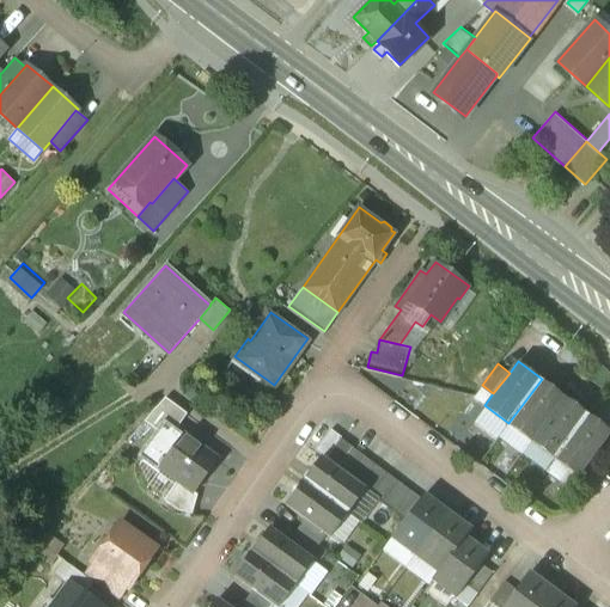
[(542,379),(508,423),(531,440),(565,396),(542,379)]
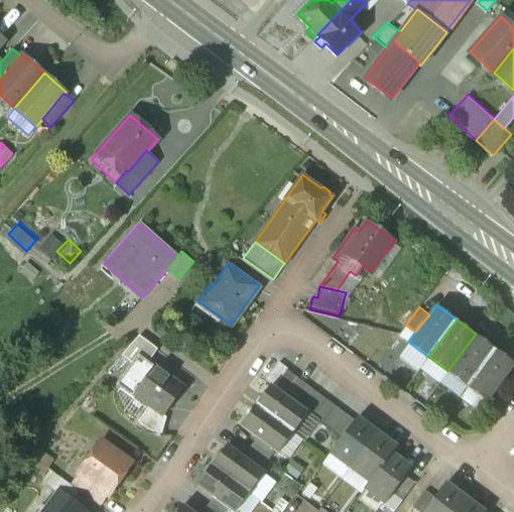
[(140,334),(122,355),(132,362),(138,354),(149,361),(158,348),(140,334)]
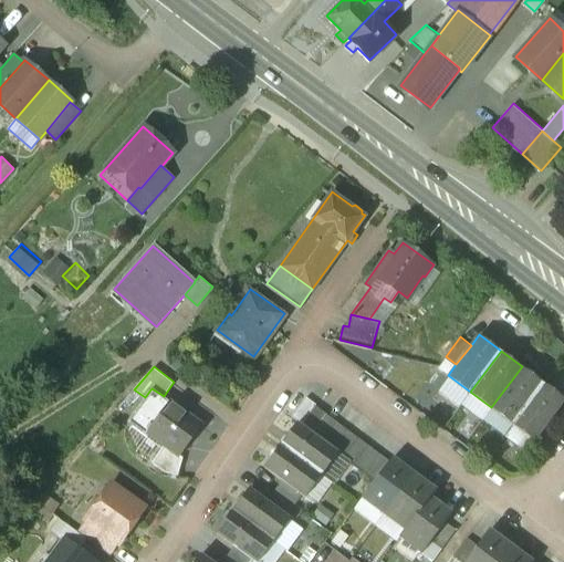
[(522,366),(491,407),(513,423),(543,383),(522,366)]
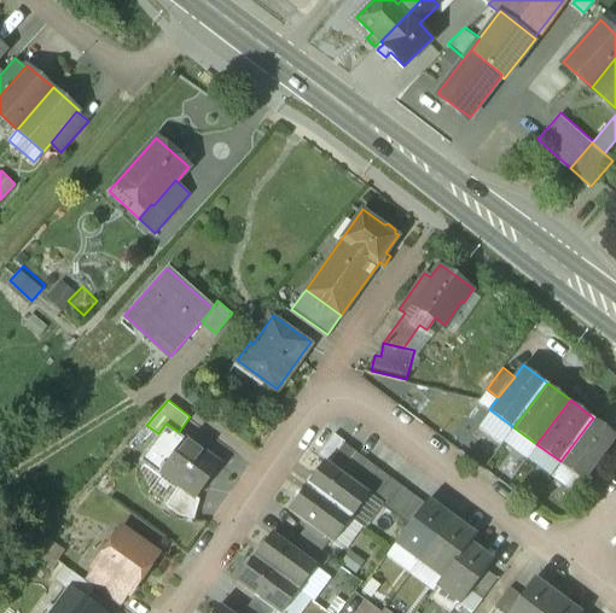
[(593,418),(561,461),(585,479),(615,438),(615,433),(593,418)]
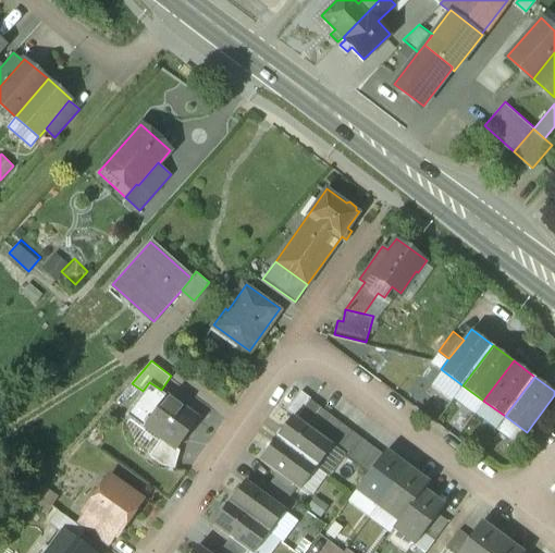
[(143,391),(125,415),(145,429),(147,426),(146,425),(168,394),(161,390),(149,382),(143,391)]
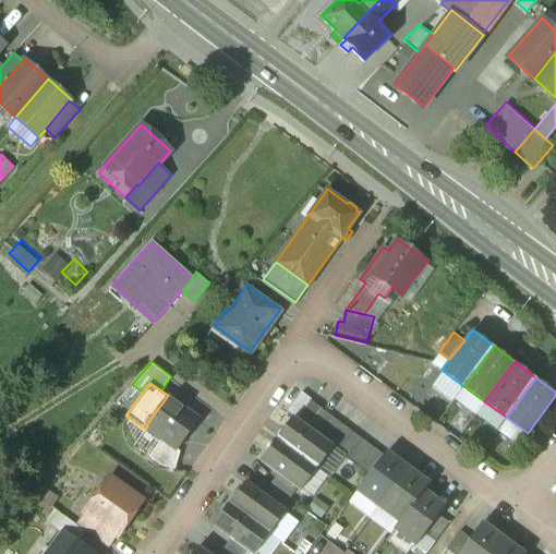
[(302,389),(288,409),(298,417),(312,398),(312,397),(302,389)]
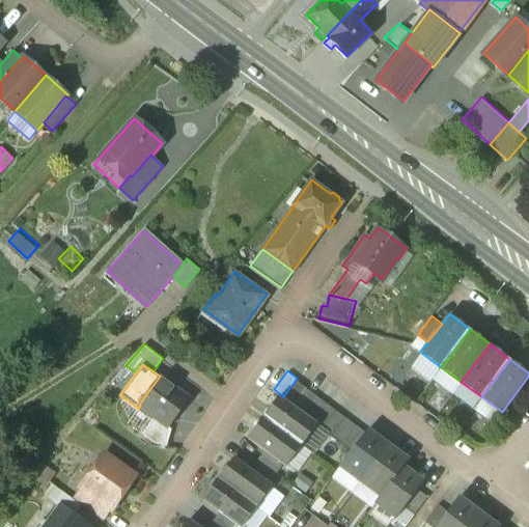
[(190,397),(160,376),(139,405),(140,406),(155,416),(169,426),(169,425),(190,397)]
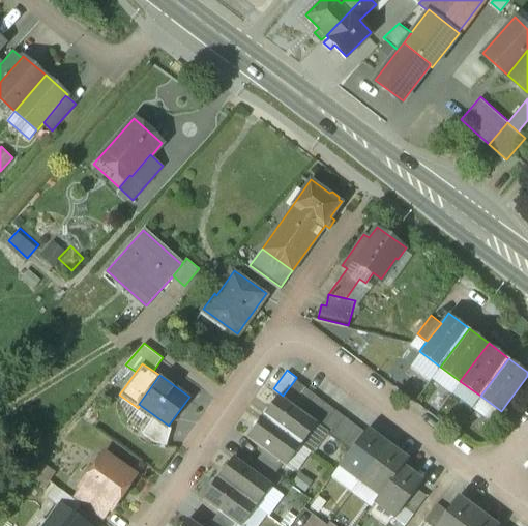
[(283,396),(283,397),(292,404),(305,385),(296,378),(283,396)]
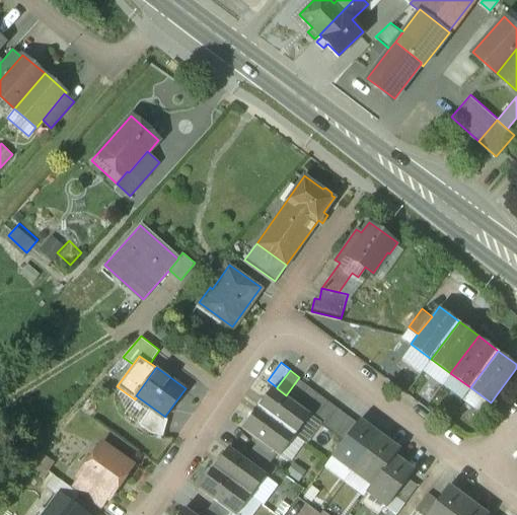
[(348,414),(299,377),(286,395),(310,414),(335,432),(348,414)]
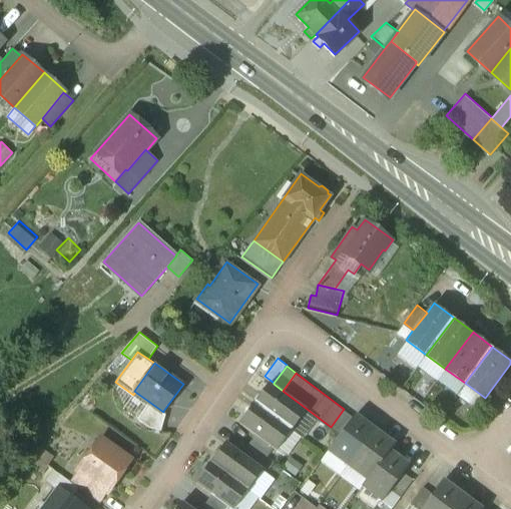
[(283,391),(282,391),(270,382),(254,402),(292,429),(307,409),(283,391)]
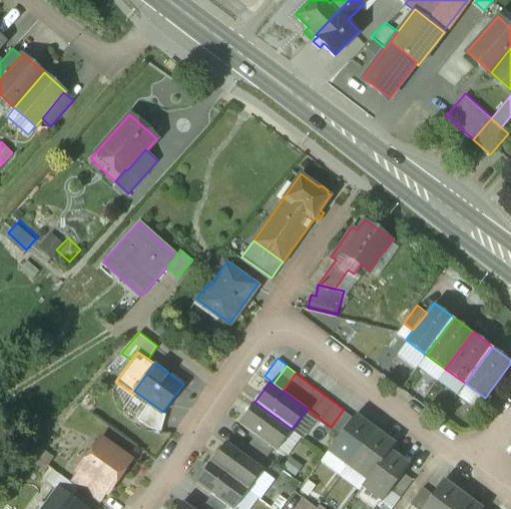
[(163,412),(149,402),(137,418),(150,427),(161,429),(166,413),(163,411),(163,412)]
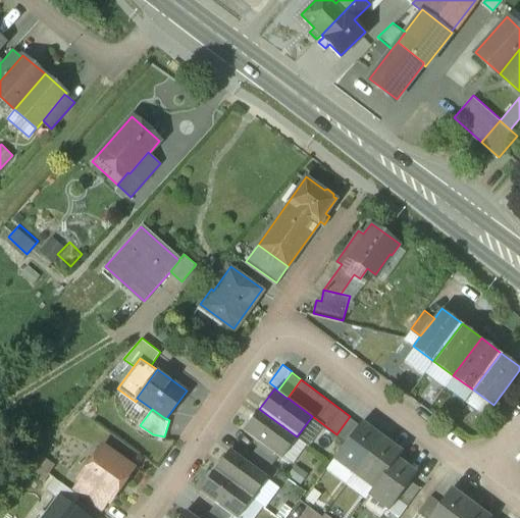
[(297,436),(259,409),(245,429),(261,441),(279,455),(282,457),(297,436)]
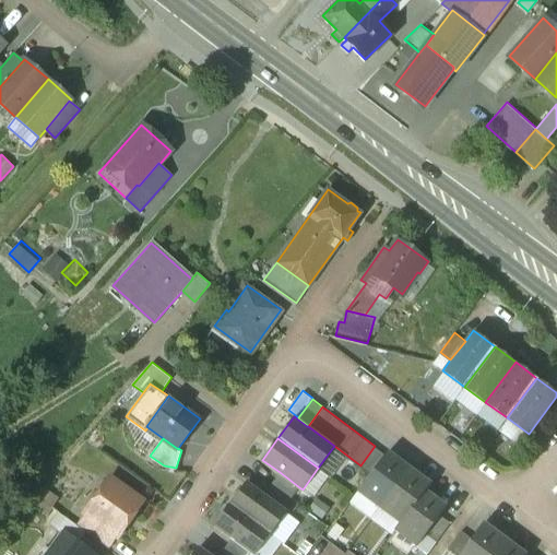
[(375,446),(360,465),(370,473),(386,453),(375,446)]
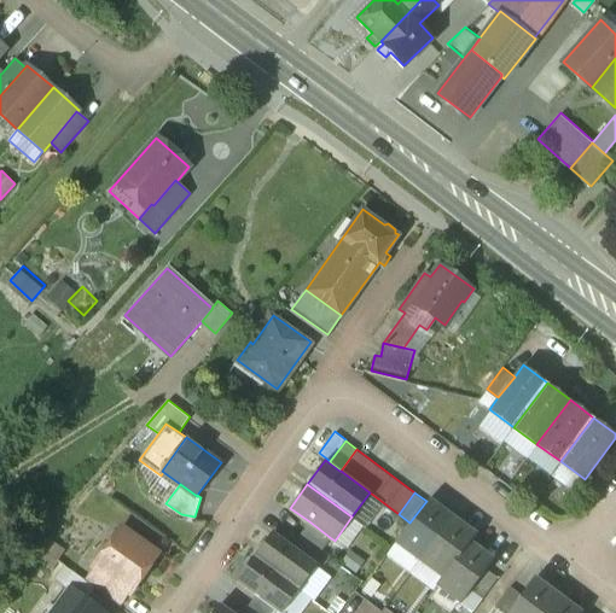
[(410,523),(396,542),(420,559),(453,515),(429,497),(426,501),(410,523)]
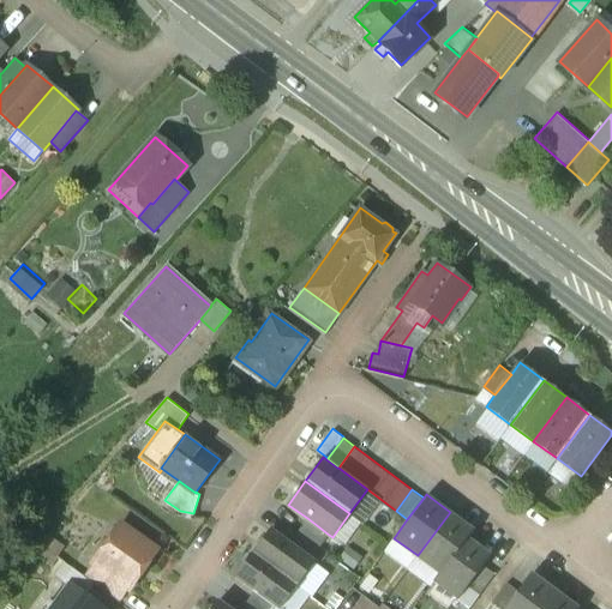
[(450,512),(418,555),(439,572),(441,573),(468,536),(468,537),(474,529),(450,512)]
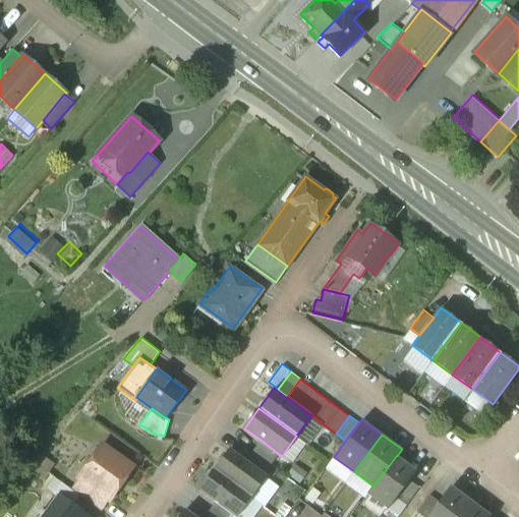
[(279,454),(261,440),(253,450),(271,464),(272,463),(279,454)]
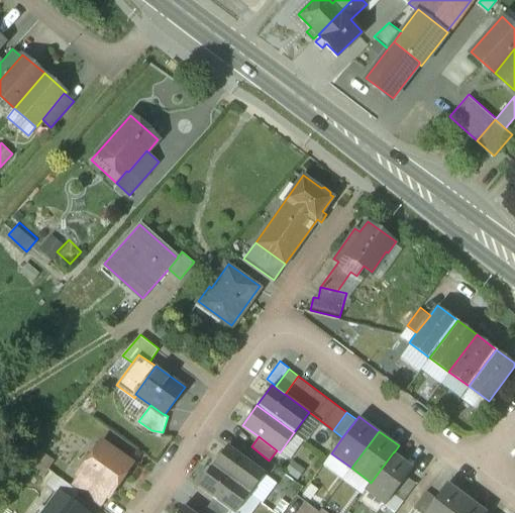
[(101,442),(80,474),(109,495),(131,464),(101,442)]
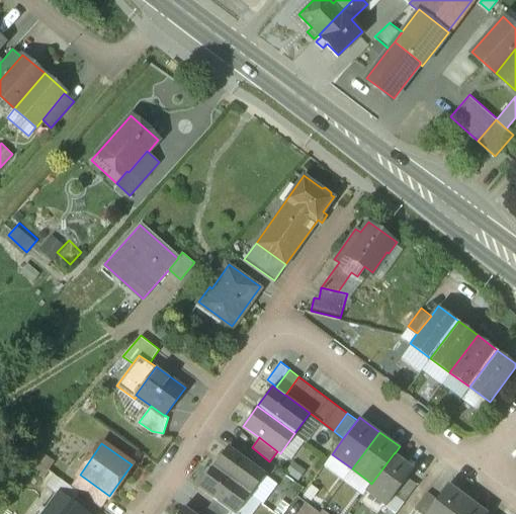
[(244,457),(229,445),(213,465),(251,494),(265,474),(262,470),(244,457)]
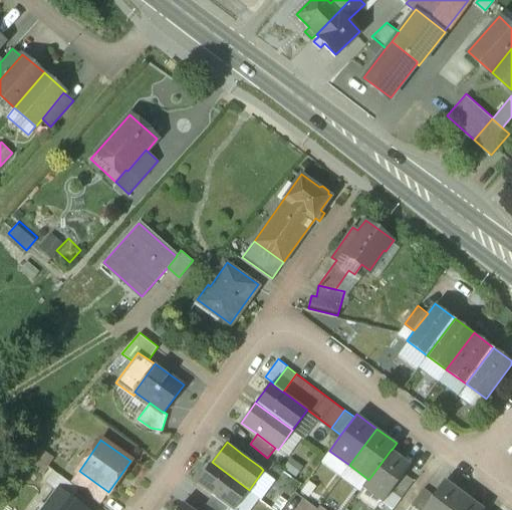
[(250,444),(249,444),(242,454),(260,467),(267,458),(250,444)]
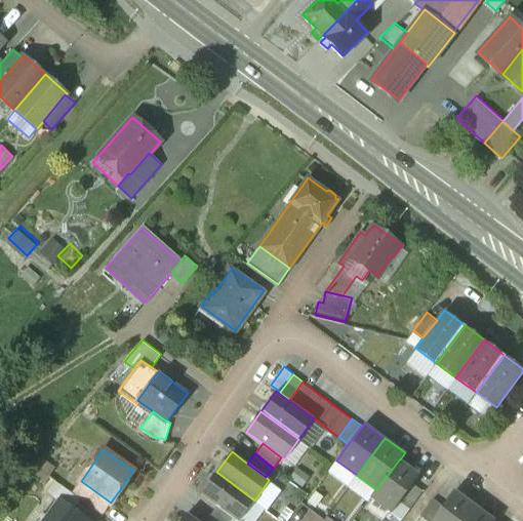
[(400,458),(376,490),(375,489),(371,496),(392,512),(400,501),(413,482),(419,474),(400,459),(400,458)]
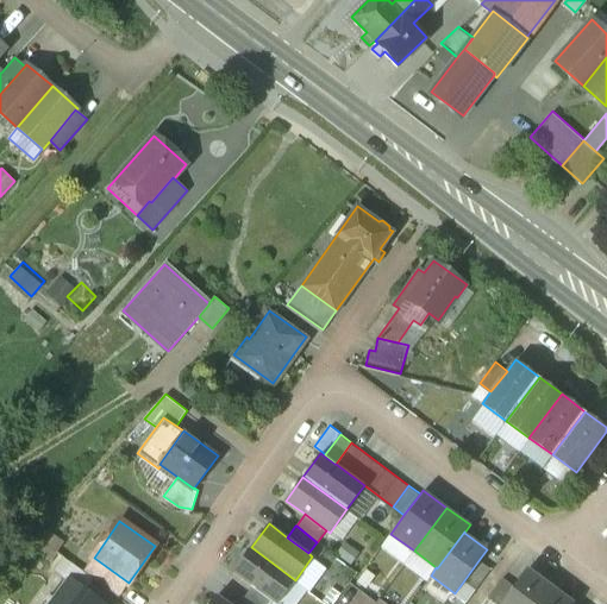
[(295,580),(251,547),(233,571),(252,585),(274,601),(277,603),(295,580)]
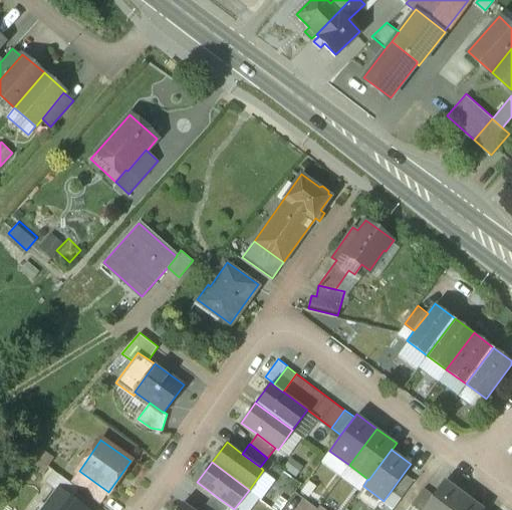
[(54,470),(46,481),(54,486),(61,476),(54,470)]
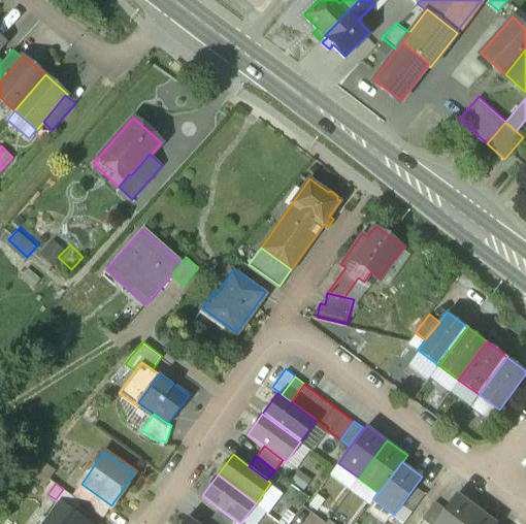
[(111,505),(81,484),(73,496),(80,501),(103,517),(111,505)]
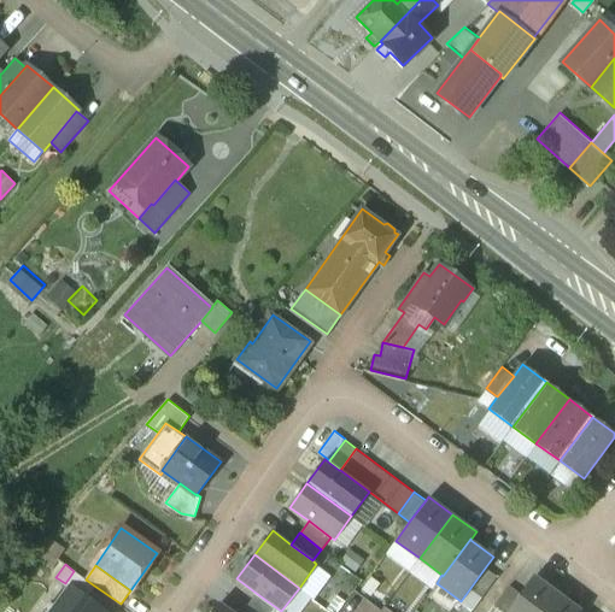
[(486,566),(470,588),(482,596),(498,575),(486,566)]
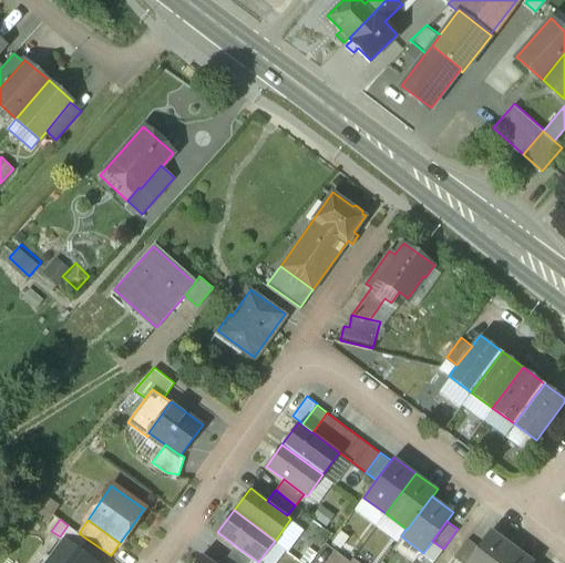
[(79,533),(68,525),(60,536),(64,540),(65,539),(79,550),(86,539),(79,533)]
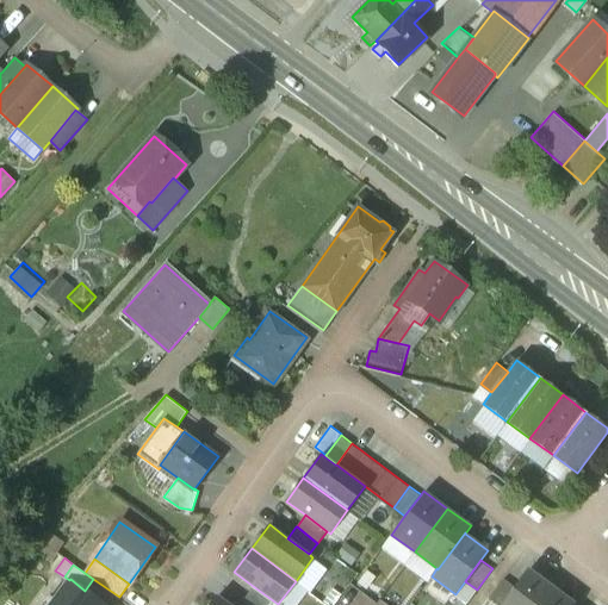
[(500,604),(537,604),(552,586),(528,568),(515,585),(500,604)]
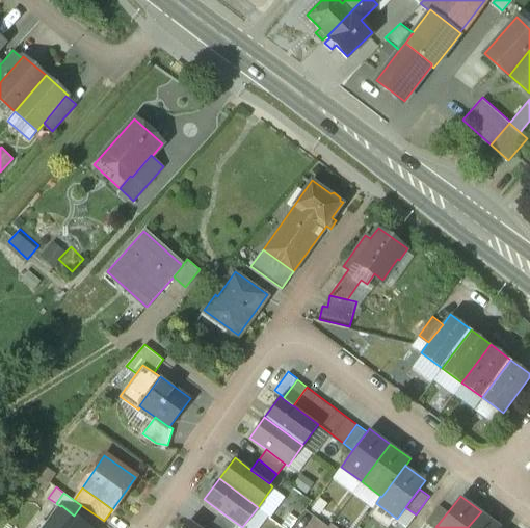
[(440,503),(425,522),(433,527),(435,527),(449,510),(440,503)]
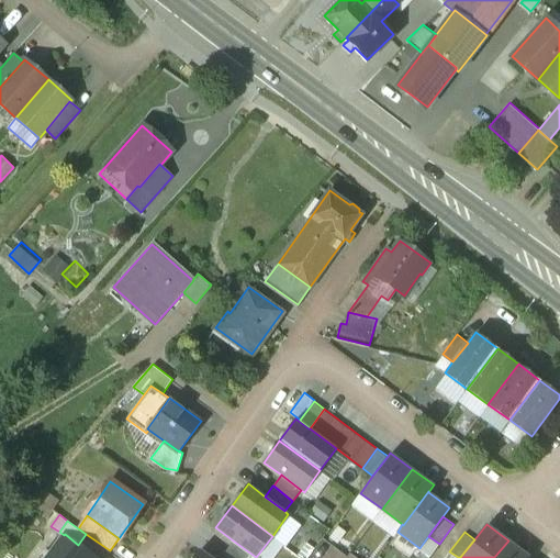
[(98,557),(78,545),(65,534),(64,535),(46,557),(98,557)]
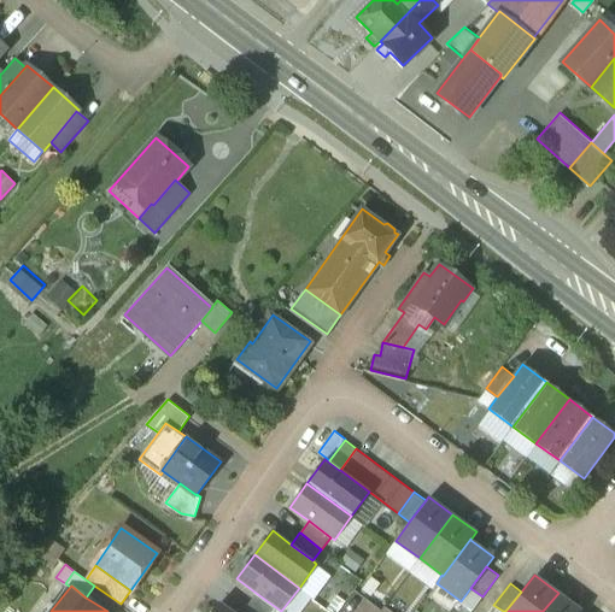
[(275,611),(277,608),(256,593),(247,604),(257,611),(275,611)]
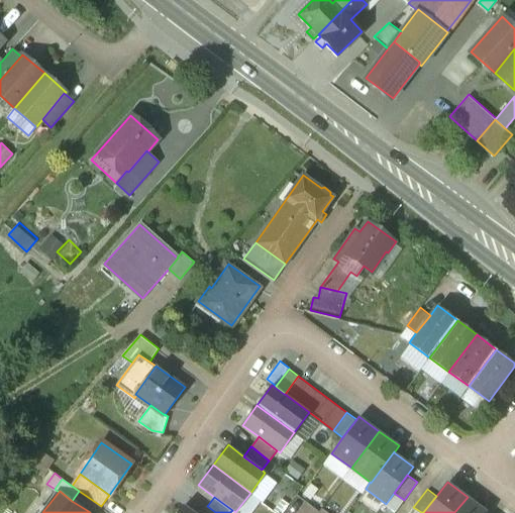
[(468,497),(454,512),(486,512),(488,511),(468,497)]
